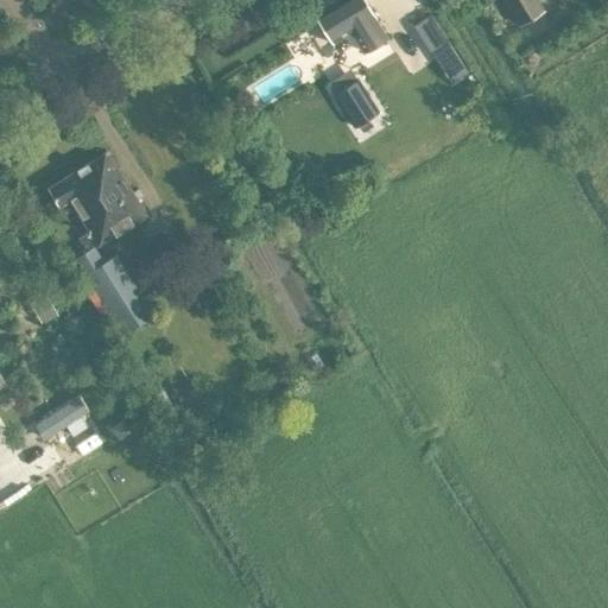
[(363,0),(333,0),(314,12),(334,44),(353,32),(366,52),(388,38),(363,0)]
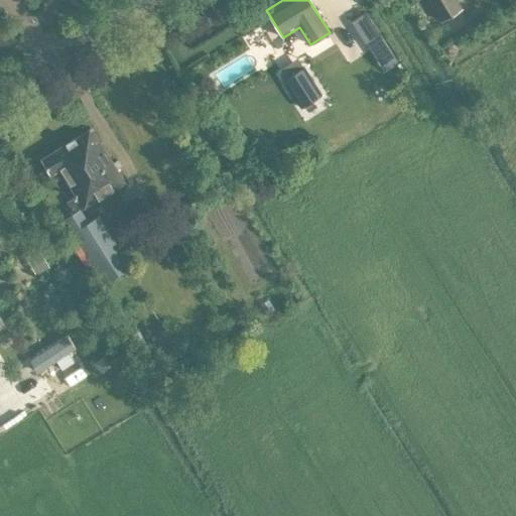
[(456,0),(428,0),(440,20),(461,8),(456,0)]
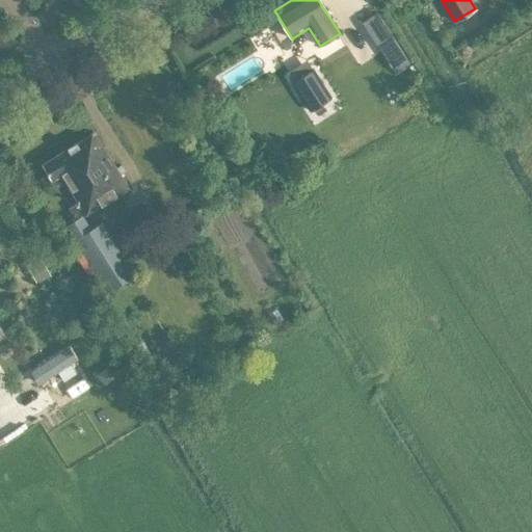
[(376,11),(361,22),(376,45),(392,35),(376,11)]
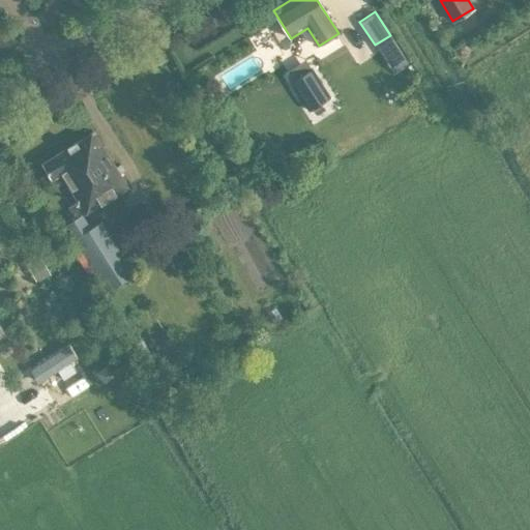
[(312,68),(292,82),(291,82),(310,112),(330,97),(312,68)]
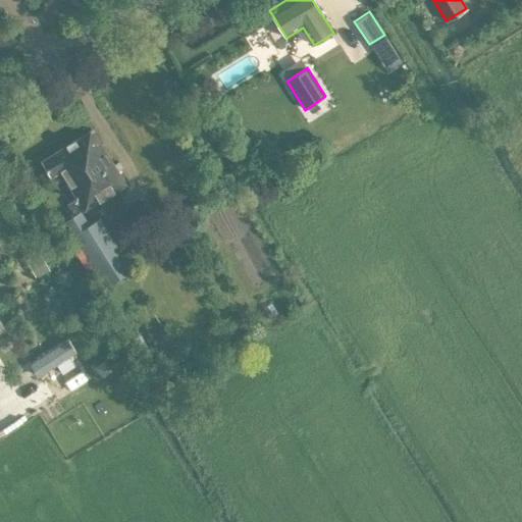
[(41,160),(51,178),(59,172),(75,198),(66,203),(73,214),(64,219),(105,285),(134,268),(101,218),(89,225),(81,213),(126,185),(92,129),(41,160)]
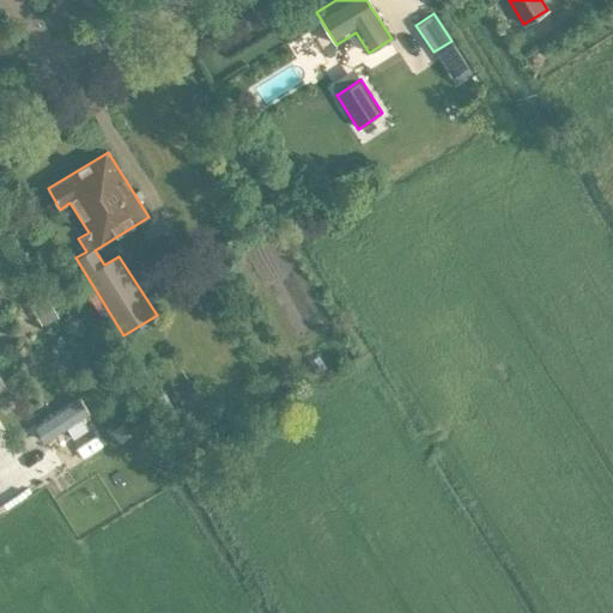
[(32,309),(42,325),(58,316),(48,299),(32,309)]
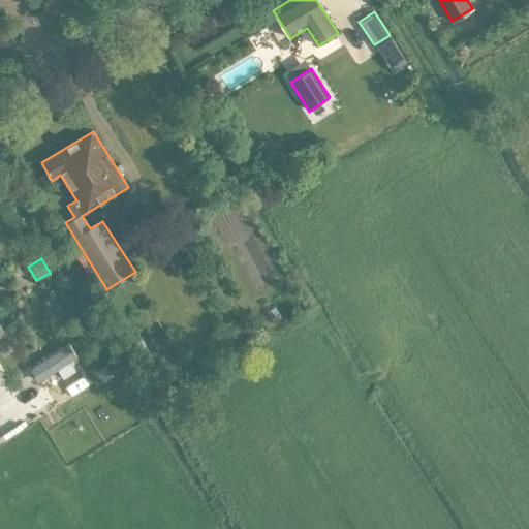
[(0,341),(8,336),(0,322),(0,341)]
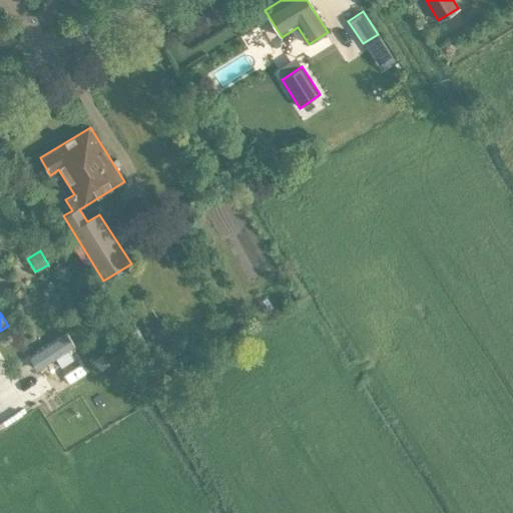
[(91,361),(98,371),(107,365),(101,355),(92,360),(91,361)]
